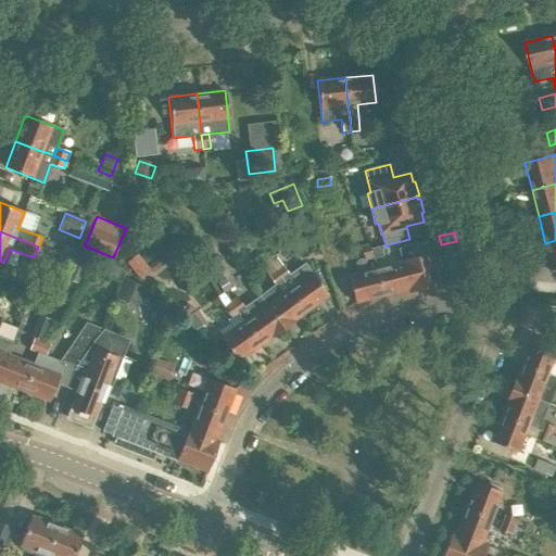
[(555,269),(555,240),(545,243),(552,270),(555,269)]
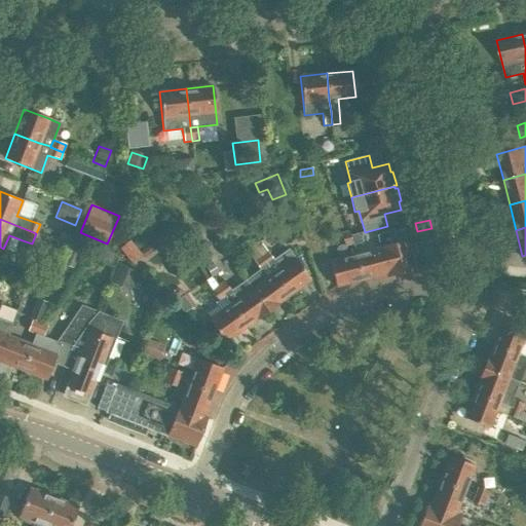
[(416,270),(406,228),(377,235),(380,248),(387,273),(386,273),(387,277),(416,270)]
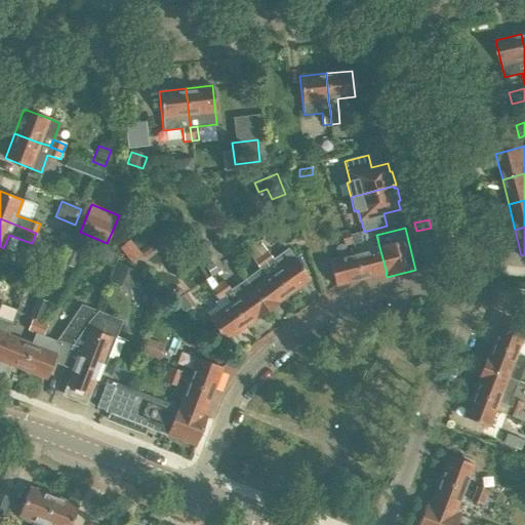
[(350,235),(349,230),(340,232),(345,246),(353,244),(350,235)]
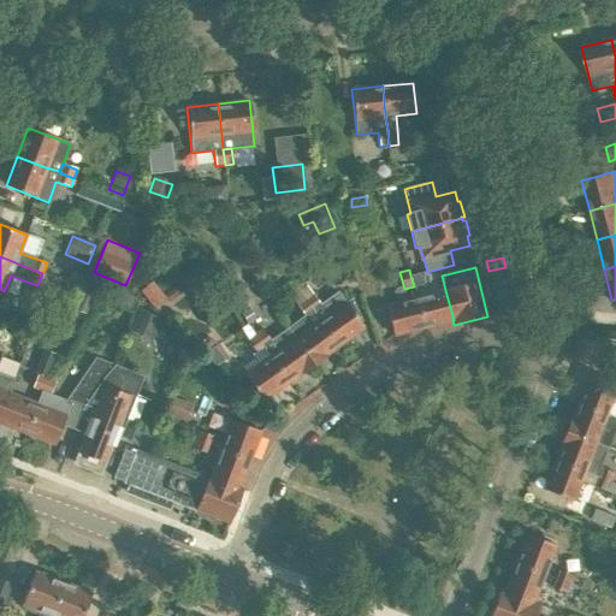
[(78,286),(82,276),(71,271),(66,282),(78,286)]
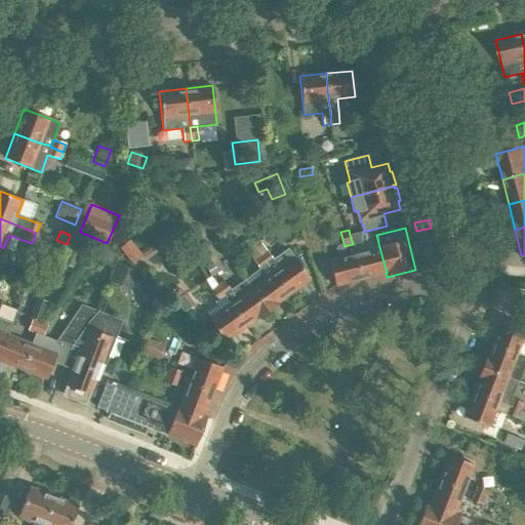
[(357,233),(350,235),(353,244),(359,243),(357,233)]
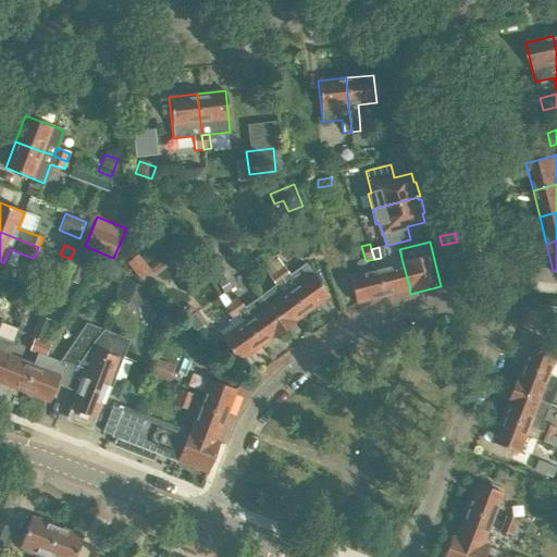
[(93,256),(76,249),(64,277),(82,284),(93,256)]
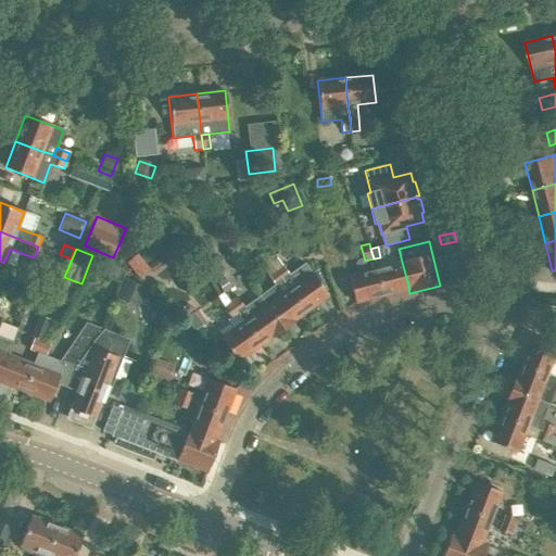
[(119,254),(115,256),(114,260),(116,264),(119,266),(124,264),(125,260),(124,255),(119,254)]
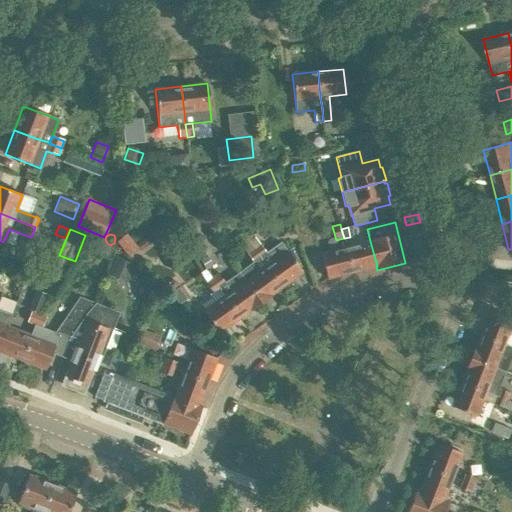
[(128,257),(138,249),(134,244),(126,234),(116,242),(128,257)]
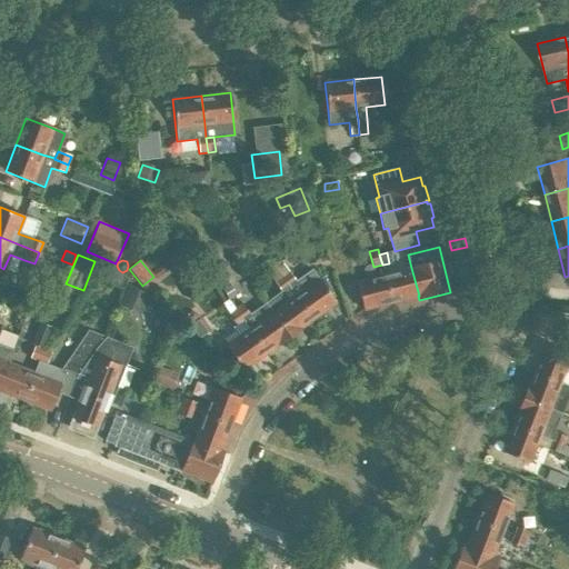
[(153,277),(155,278),(166,269),(161,262),(149,271),(153,277)]
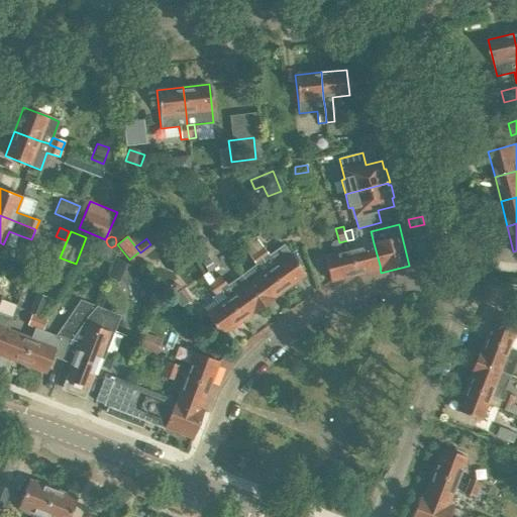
[(256,238),(249,243),(253,249),(261,245),(256,238)]
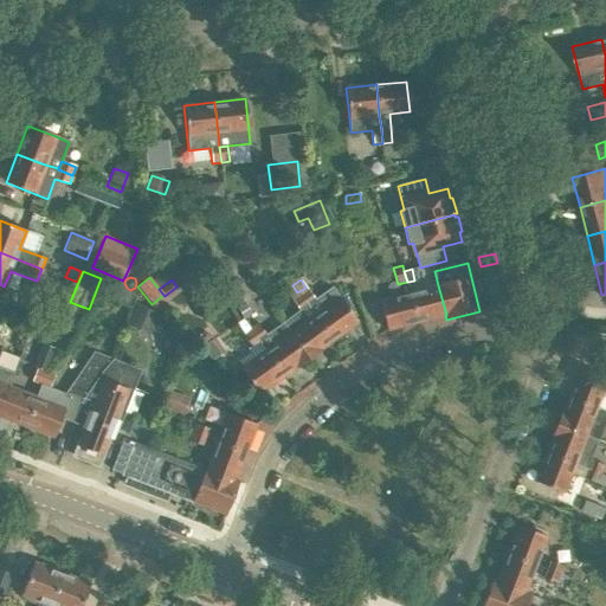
[(128,307),(134,291),(115,285),(109,301),(128,307)]
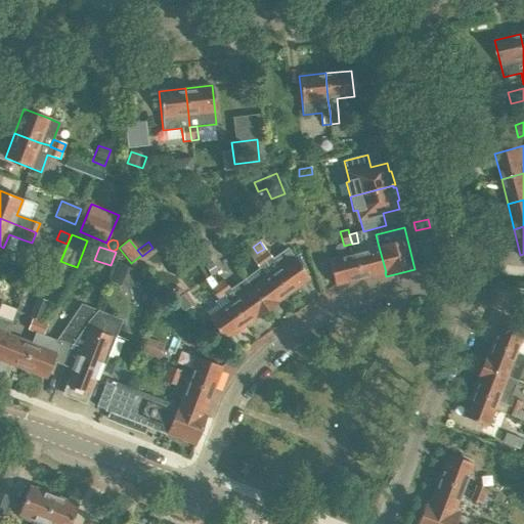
[(253,247),(247,251),(251,258),(257,253),(253,247)]
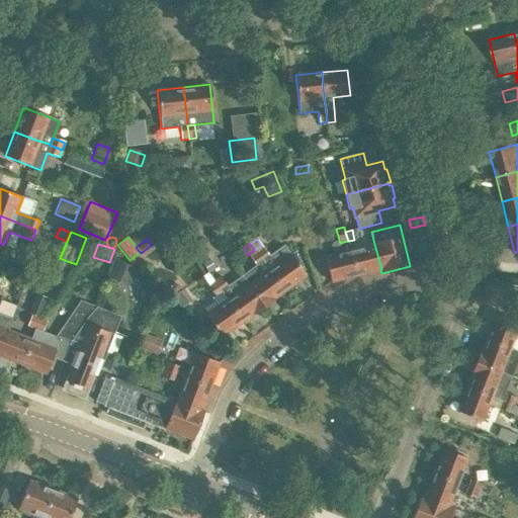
[(374,244),(350,251),(356,276),(378,270),(380,274),(381,273),(380,269),(381,269),(374,244)]
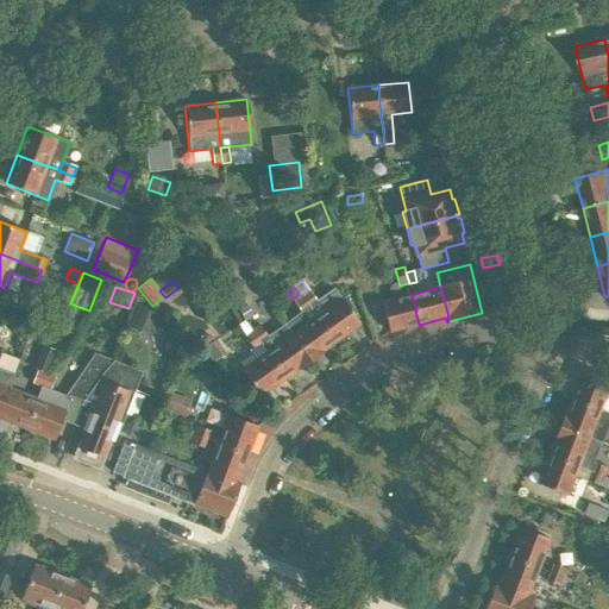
[(307,289),(299,294),(315,318),(334,343),(359,325),(333,288),(315,300),(307,289)]
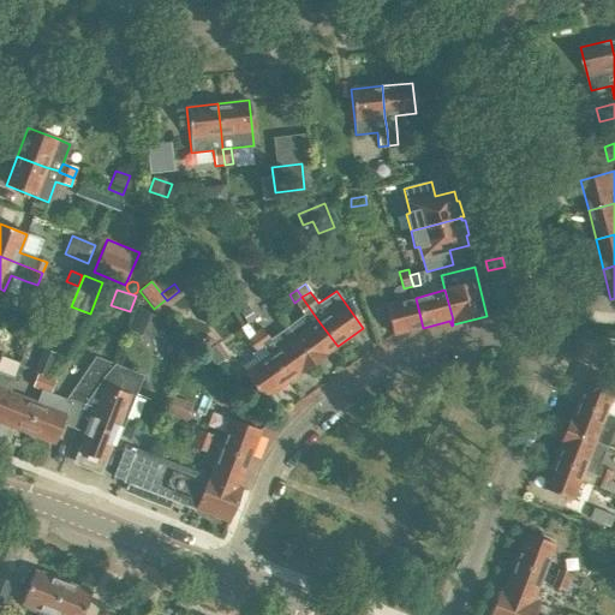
[(304,315),(286,328),(312,364),(338,346),(318,321),(302,297),(294,303),(304,315)]
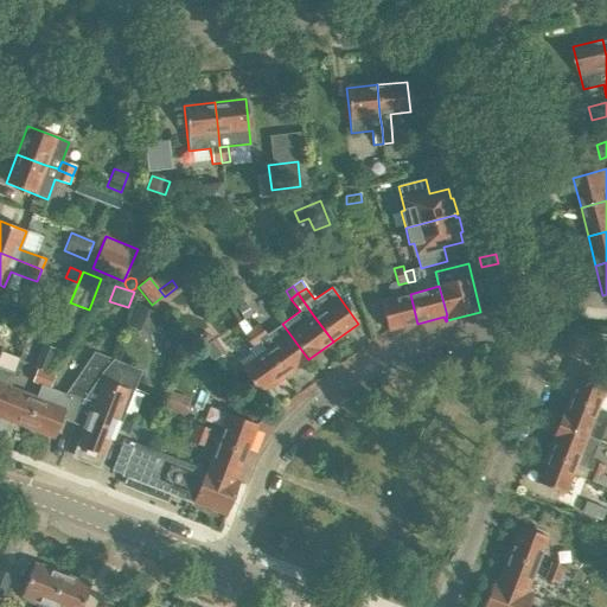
[(388,331),(417,324),(410,294),(379,301),(388,331)]
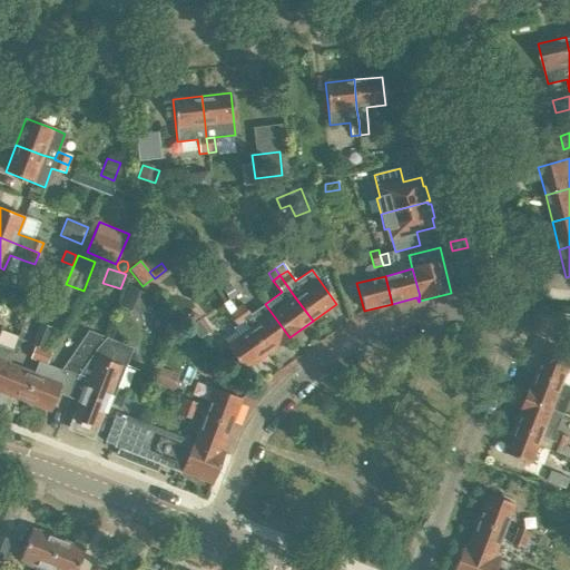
[(231,285),(224,290),(229,298),(236,294),(231,285)]
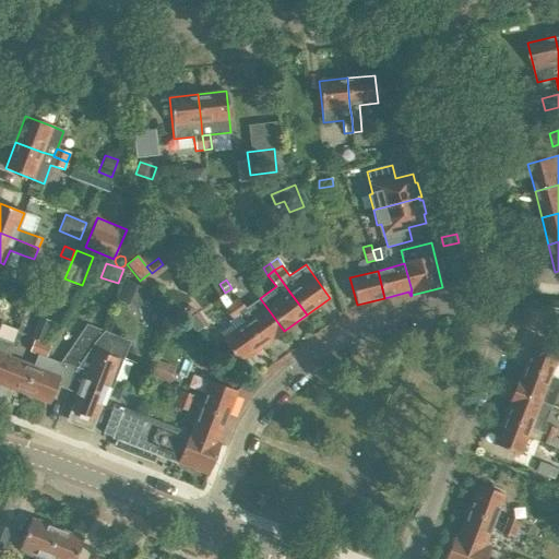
[(139,309),(147,290),(126,281),(117,299),(139,309)]
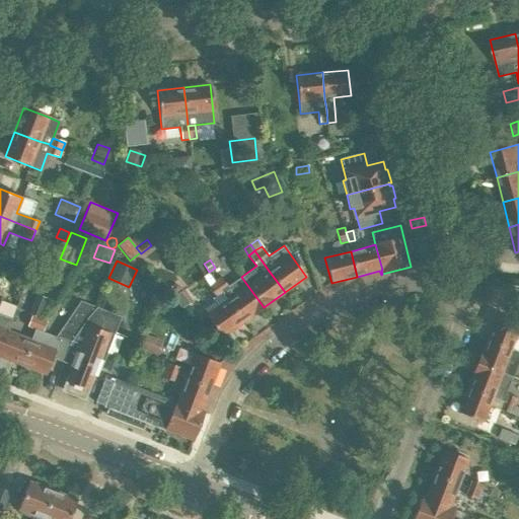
[(220,278),(214,282),(221,291),(227,300),(243,322),(264,307),(241,277),(227,288),(220,278)]
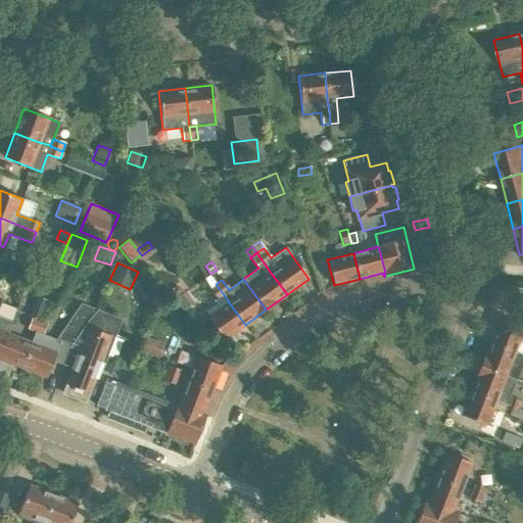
[(216,284),(209,288),(217,297),(223,293),(216,284)]
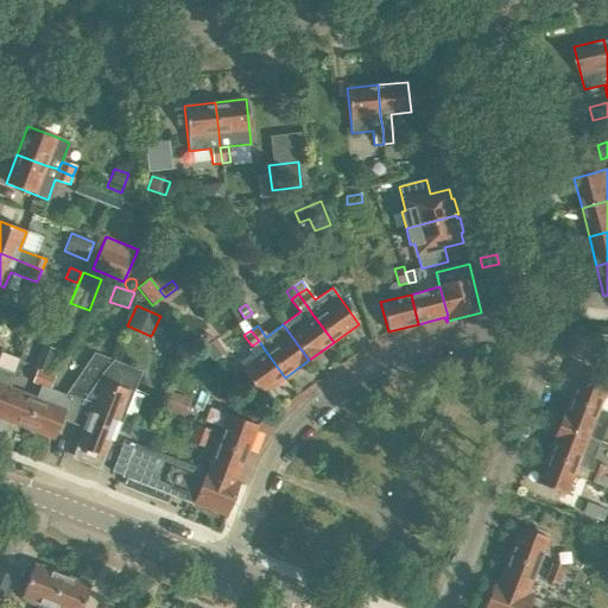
[(198,336),(200,342),(203,344),(208,343),(211,339),(210,334),(206,331),(201,333),(198,336)]
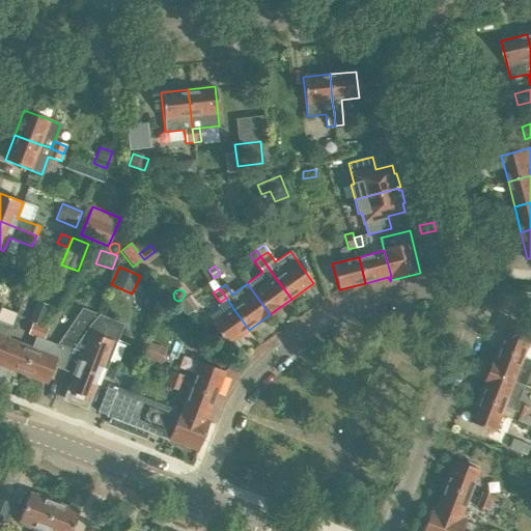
[(227,345),(249,330),(232,307),(211,323),(227,345)]
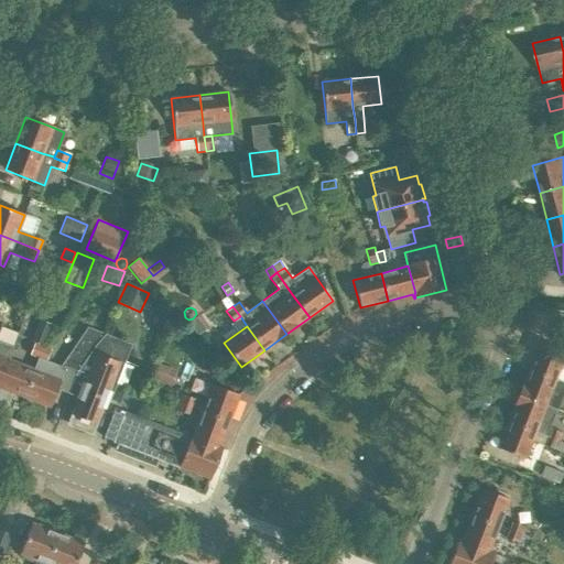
[(44,345),(49,334),(35,328),(31,339),(44,345)]
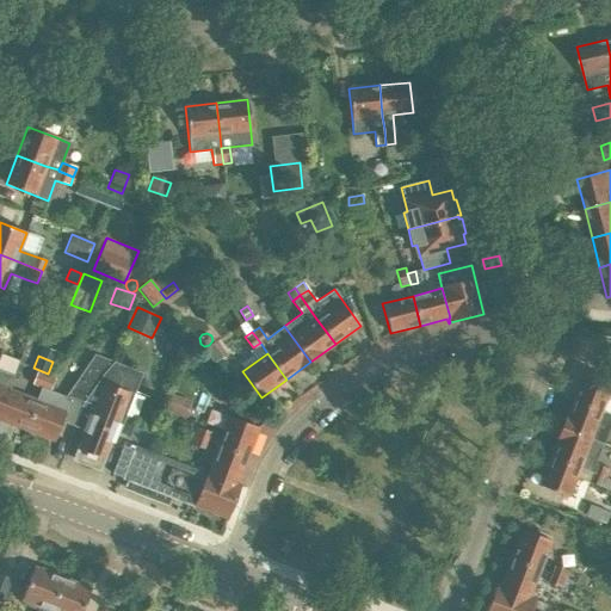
[(98,357),(71,397),(82,402),(103,376),(113,362),(98,357)]
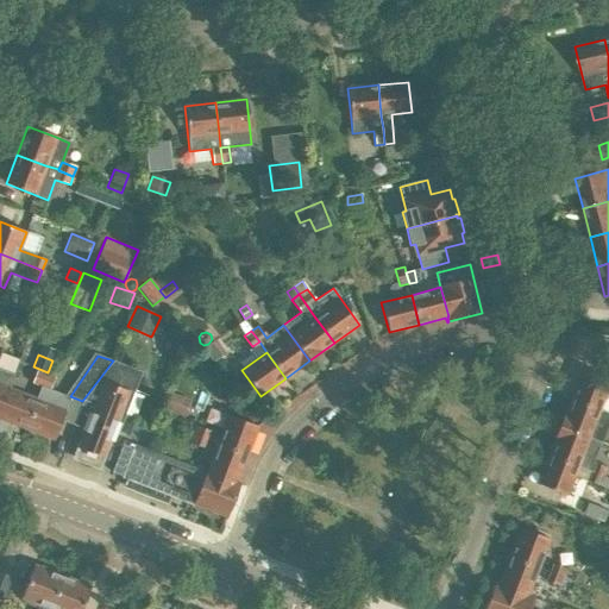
[(118,433),(123,420),(142,372),(113,360),(102,375),(82,401),(74,425),(86,429),(77,449),(79,449),(75,457),(99,466),(101,458),(102,458),(113,432),(118,433)]
